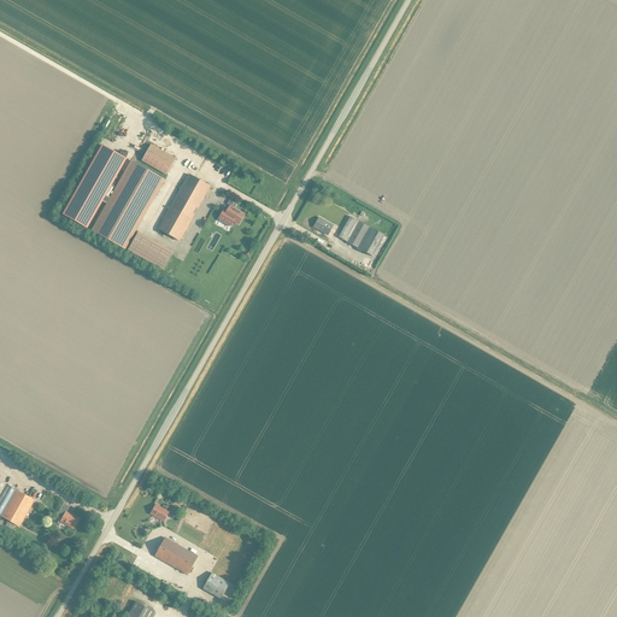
[(107,204),(117,188),(111,186),(127,159),(103,145),(63,213),(88,228),(103,201),(107,204)]
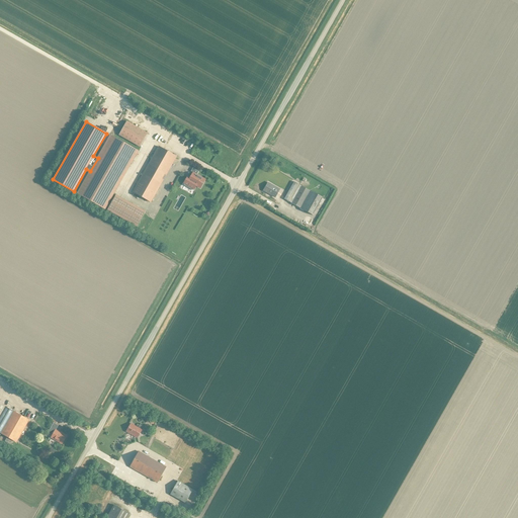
[(139,147),(147,133),(126,121),(118,136),(139,147)]
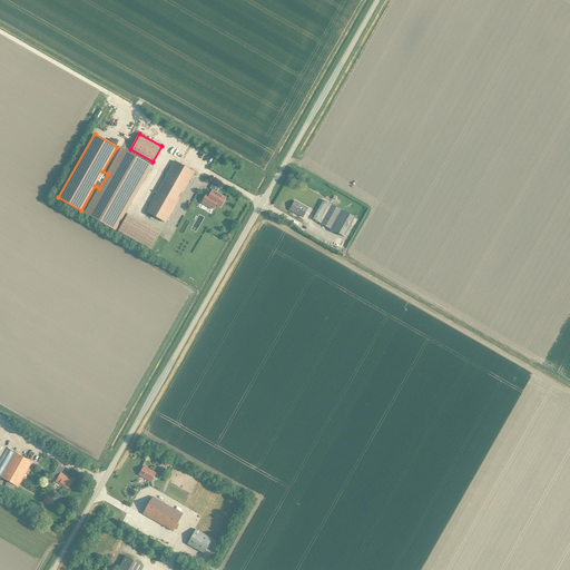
[(108,174),(99,188),(86,213),(115,229),(150,166),(121,149),(108,174)]
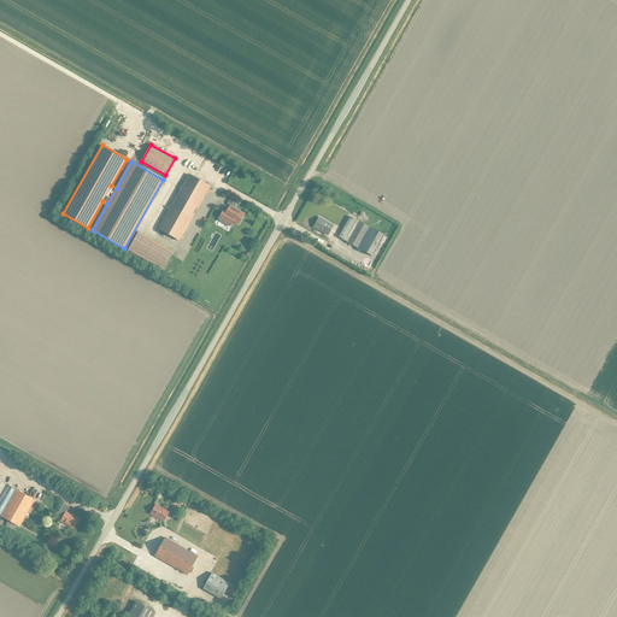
[(198,209),(210,187),(189,175),(158,229),(180,241),(194,213),(195,215),(198,209)]
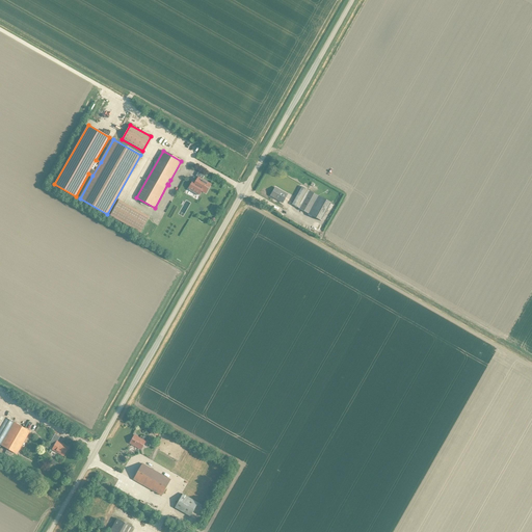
[(202,191),(206,193),(211,184),(198,177),(195,183),(192,181),(188,188),(200,194),(202,191)]
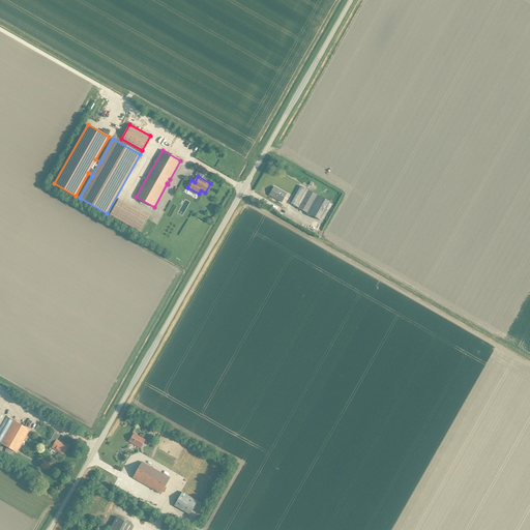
[(319,221),(330,202),(317,195),(317,196),(300,185),(291,204),(319,221)]
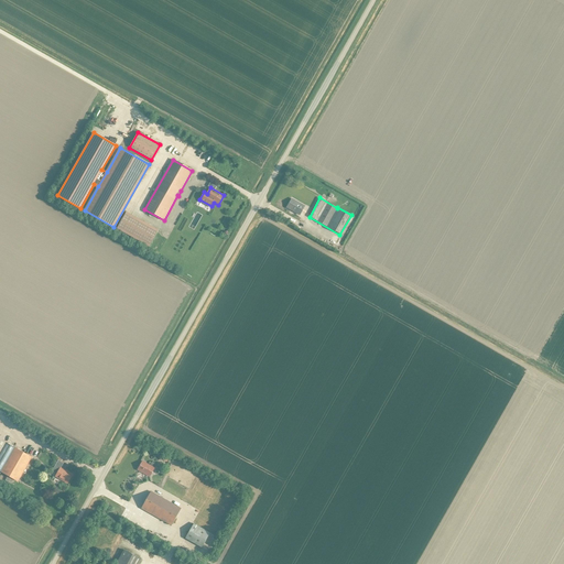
[(300,215),(304,206),(292,198),(286,207),(300,215)]
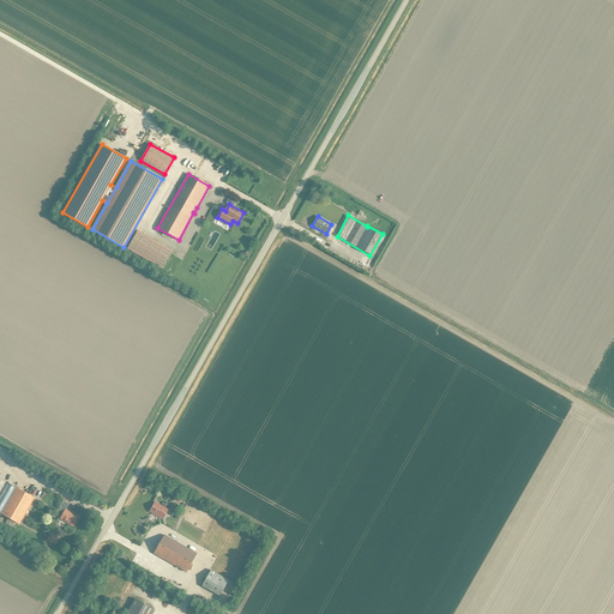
[(172,251),(137,232),(127,248),(162,269),(172,251)]
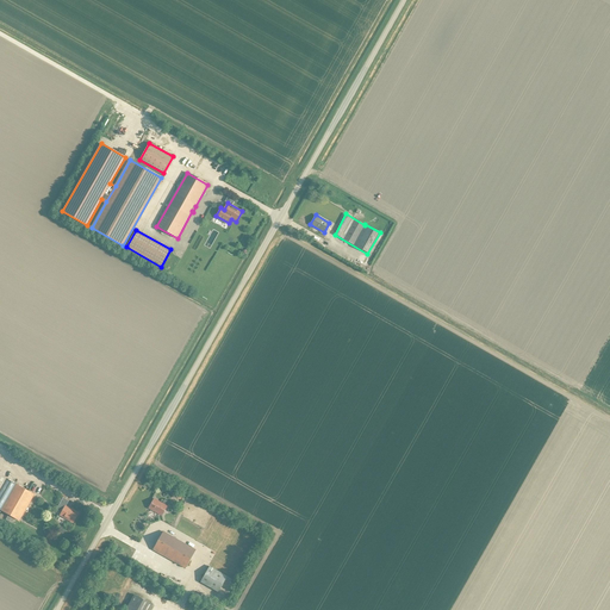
[(0,489),(0,508),(14,484),(6,479),(0,489)]
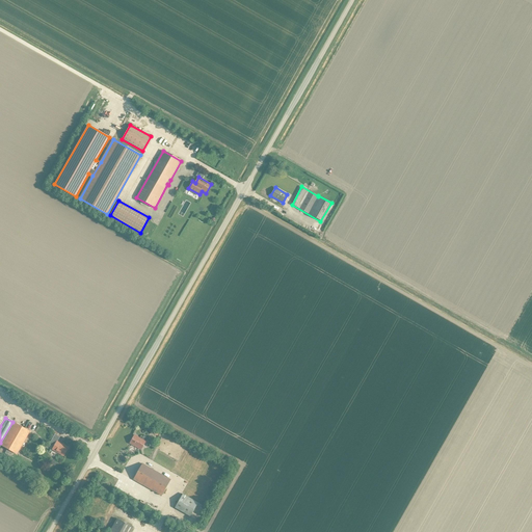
[(12,422),(0,443),(0,444),(17,454),(29,431),(12,422)]
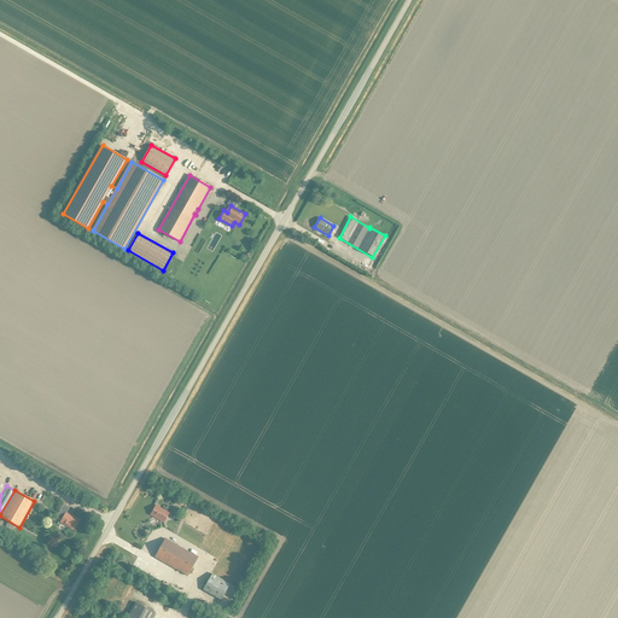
[(163,523),(169,513),(156,506),(151,514),(163,523)]
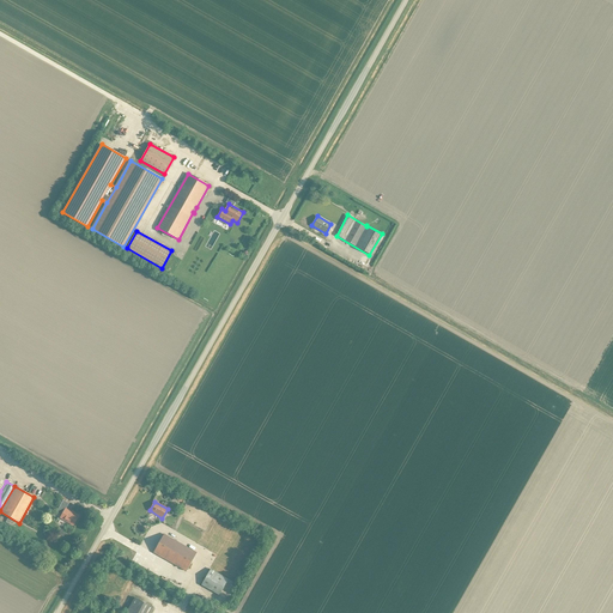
[(73,526),(78,516),(66,508),(60,517),(73,526)]
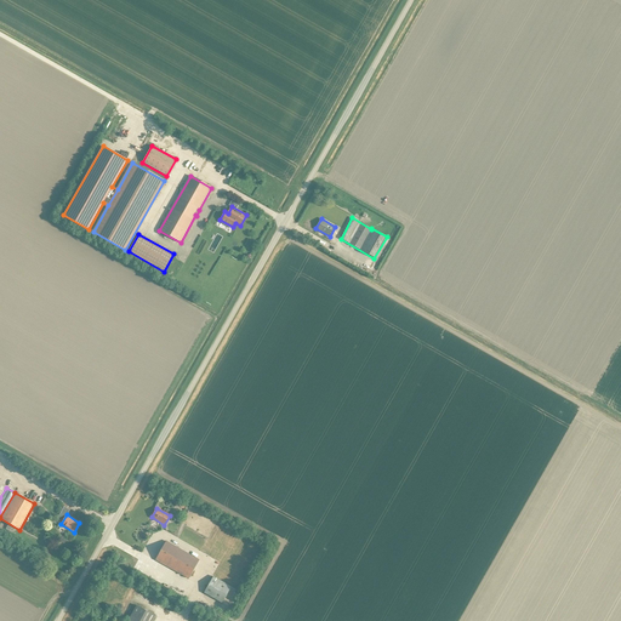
[(188,579),(199,559),(166,541),(155,559),(188,579)]
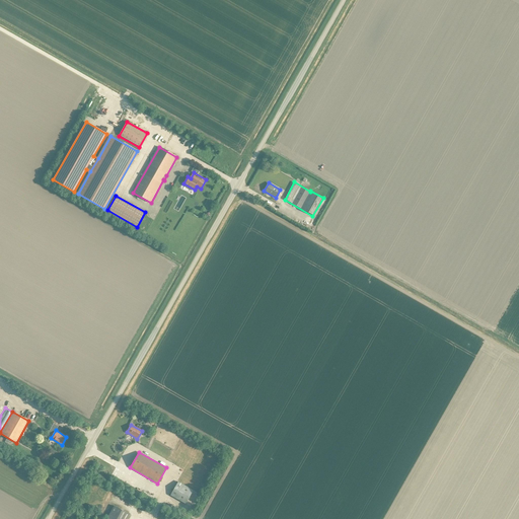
[(186,504),(194,491),(178,482),(170,495),(186,504)]
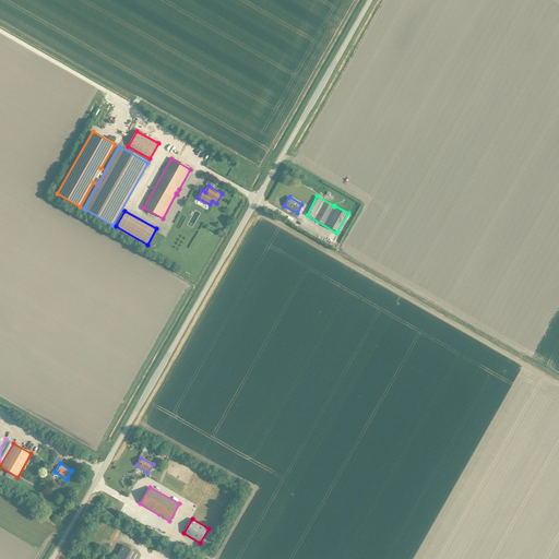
[(137,558),(140,554),(122,545),(114,558),(137,558)]
